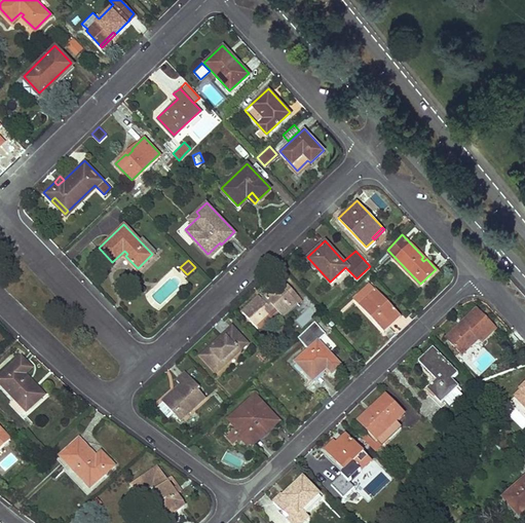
[(301,297),(286,279),(280,284),(278,282),(264,295),(266,297),(264,299),(259,294),(241,310),(257,327),(273,310),(271,308),(274,306),(282,313),(296,300),(296,301),(301,297)]
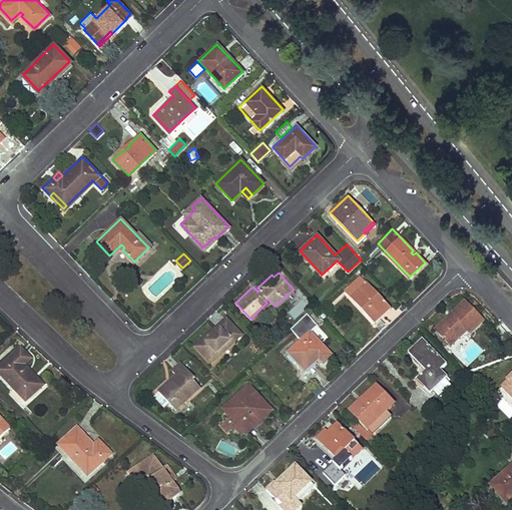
[(367,280),(360,274),(344,289),(350,296),(355,291),(365,281),(367,280)]
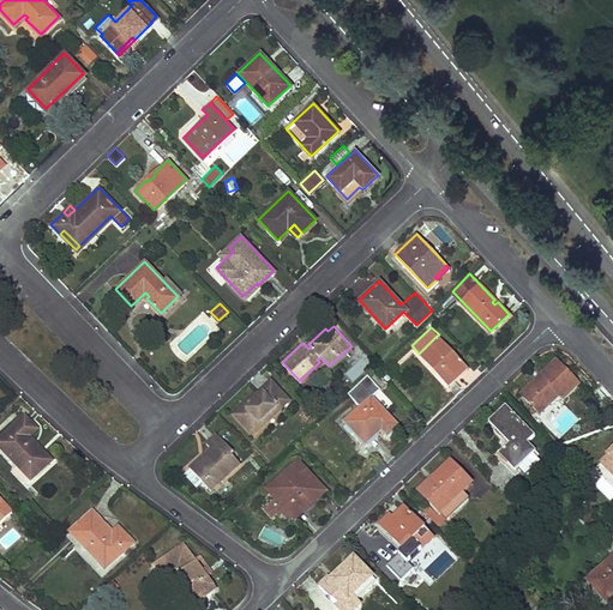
[(425,348),(419,354),(444,381),(463,362),(439,334),(437,336),(425,348)]
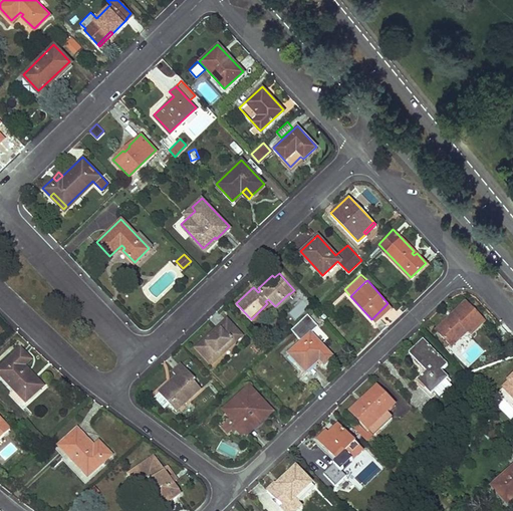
[(482,317),(466,300),(453,312),(456,316),(453,319),(450,315),(436,328),(450,344),(467,328),(469,330),(482,317)]
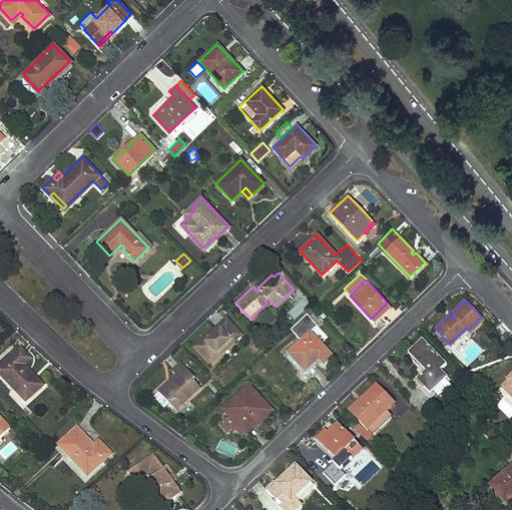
[(390,307),(387,303),(371,319),(374,322),(390,307)]
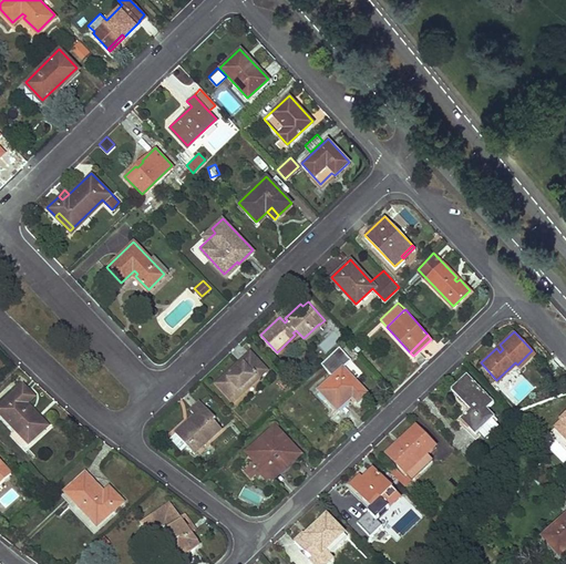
[(350,357),(338,345),(320,362),(332,375),(318,388),(332,404),(347,390),(351,396),(357,401),(367,392),(342,365),(350,357)]
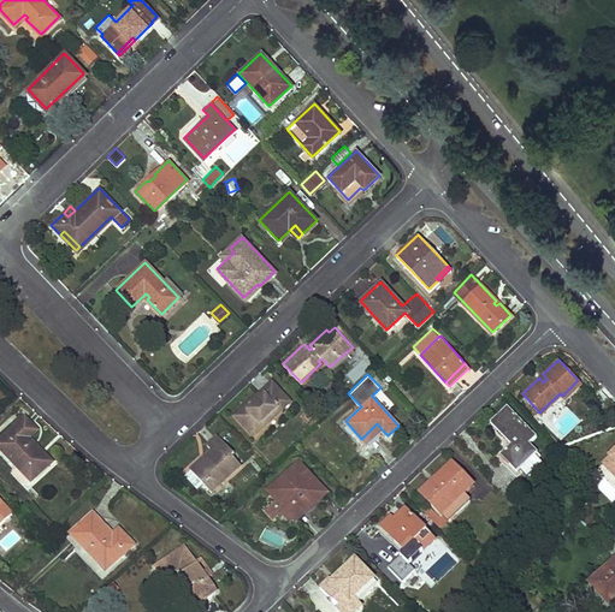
[(289,398),(272,379),(235,414),(253,433),(289,398)]
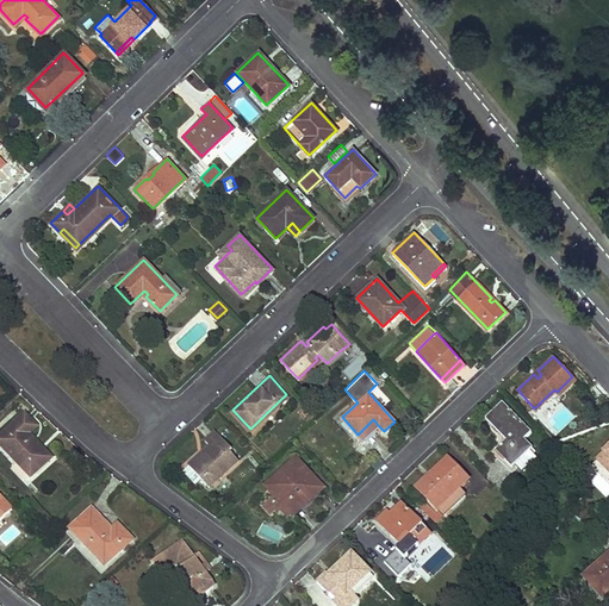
[(575,379),(572,376),(557,392),(559,394),(575,379)]
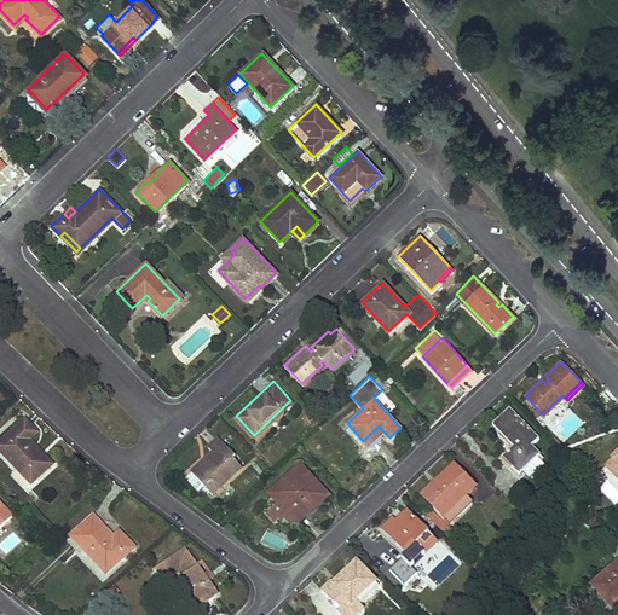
[(538,436),(509,405),(491,422),(514,444),(502,454),(519,473),(521,469),(537,454),(539,452),(531,442),(538,436)]
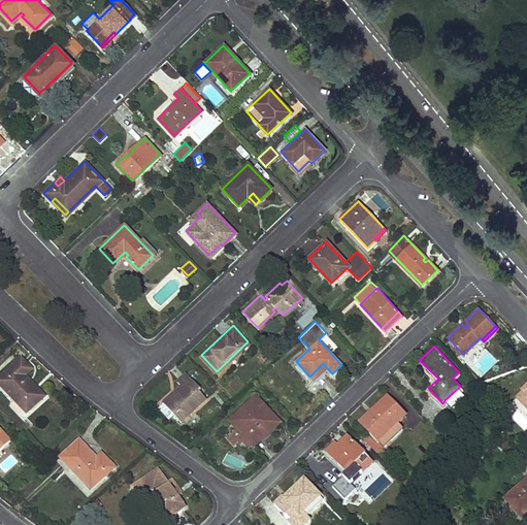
[(22,356),(0,376),(0,383),(14,398),(9,403),(22,417),(44,394),(24,373),(31,367),(22,356)]
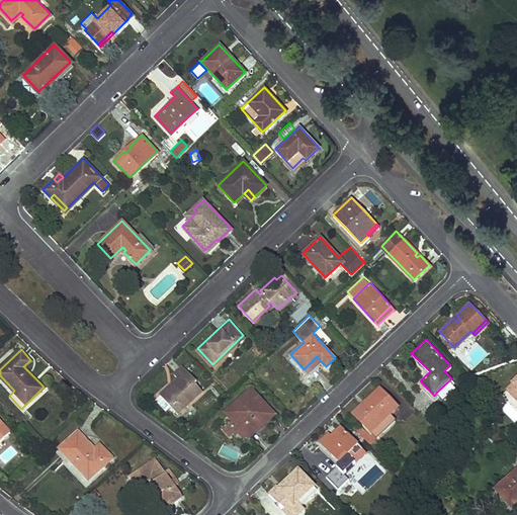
[(321,361),(317,356),(304,369),(308,373),(321,361)]
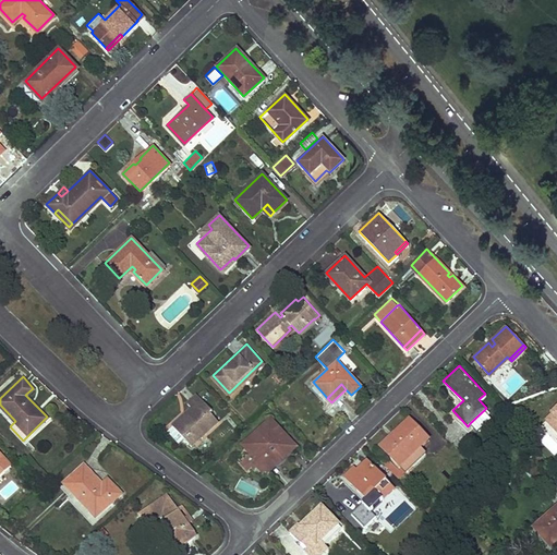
[(173,425),(167,431),(179,442),(183,437),(190,444),(217,419),(209,411),(212,409),(196,393),(186,402),(191,407),(172,424),(173,425)]
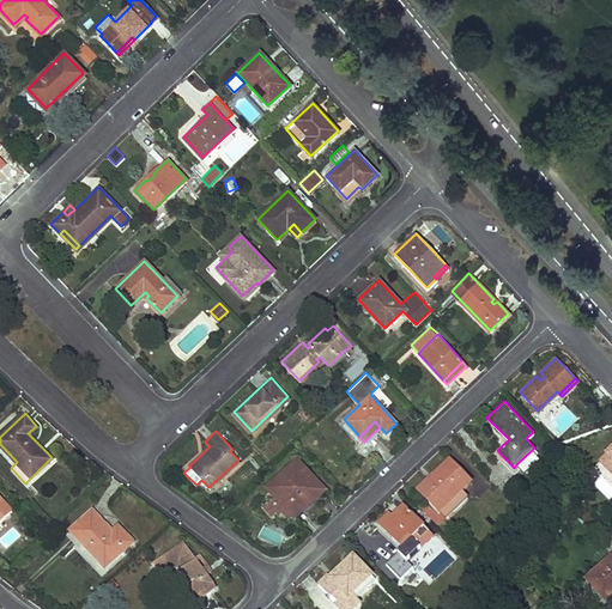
[(611,444),(599,457),(611,470),(611,444)]
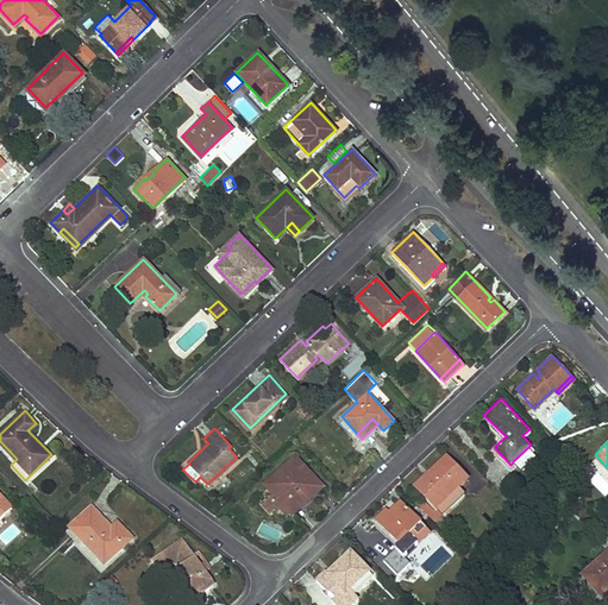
[(528,447),(513,461),(521,470),(536,455),(528,447)]
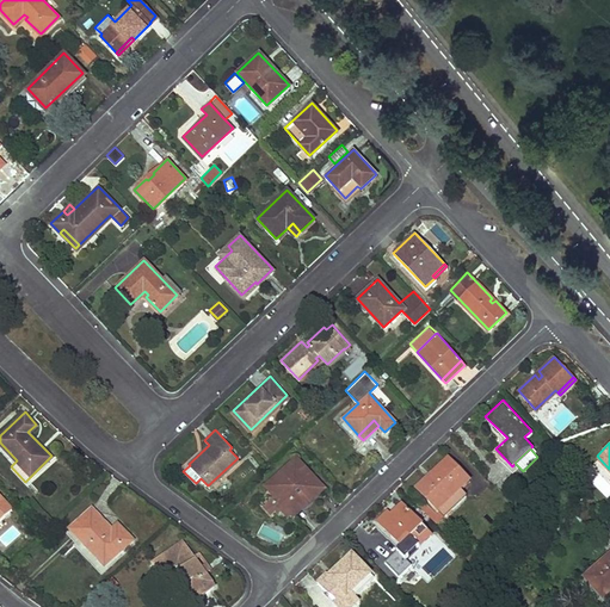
[(469,477),(448,456),(431,472),(433,476),(430,478),(427,476),(416,487),(444,515),(466,494),(460,487),(469,477)]
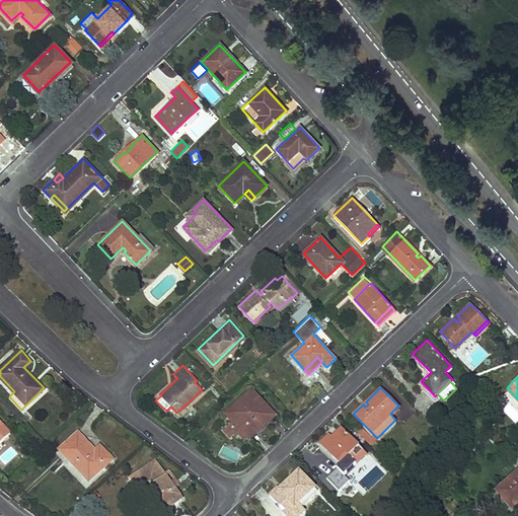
[(273,414),(250,390),(227,412),(234,420),(235,421),(232,425),(236,430),(237,431),(241,431),(244,430),(247,434),(249,436),(273,414)]
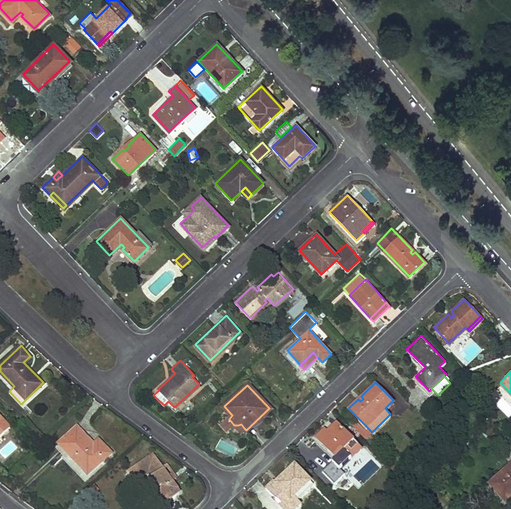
[(0,434),(10,425),(0,414),(0,434)]
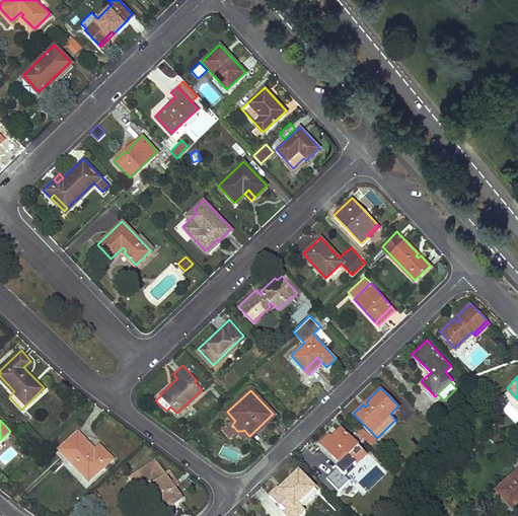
[(235,421),(234,420),(225,428),(231,434),(236,430),(232,425),(235,421)]
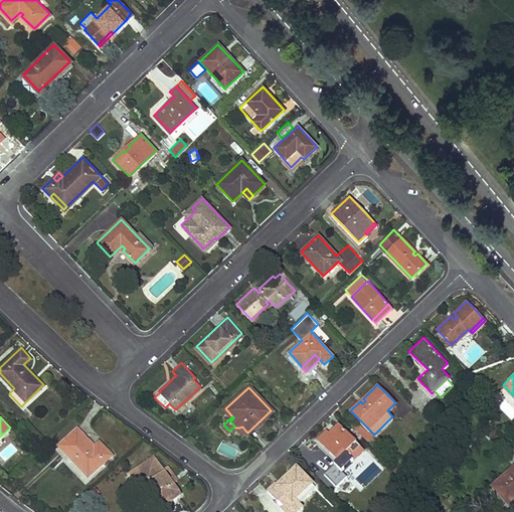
[(363,449),(338,422),(329,432),(327,430),(318,439),(325,446),(326,444),(331,448),(329,450),(338,459),(345,452),(349,448),(356,455),(363,449)]
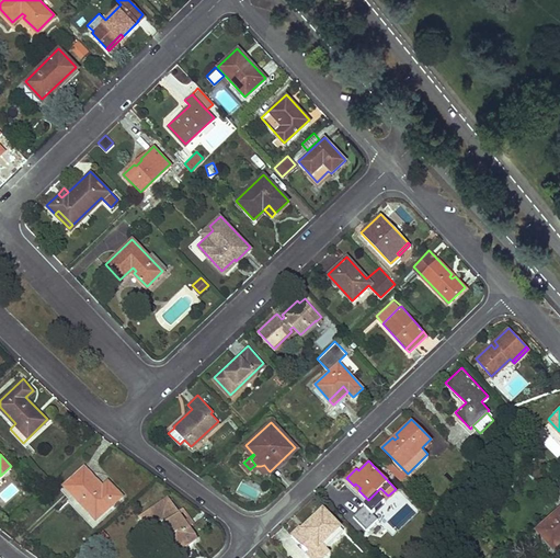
[(84,466),(65,485),(96,517),(122,493),(113,485),(107,490),(102,485),(84,466)]
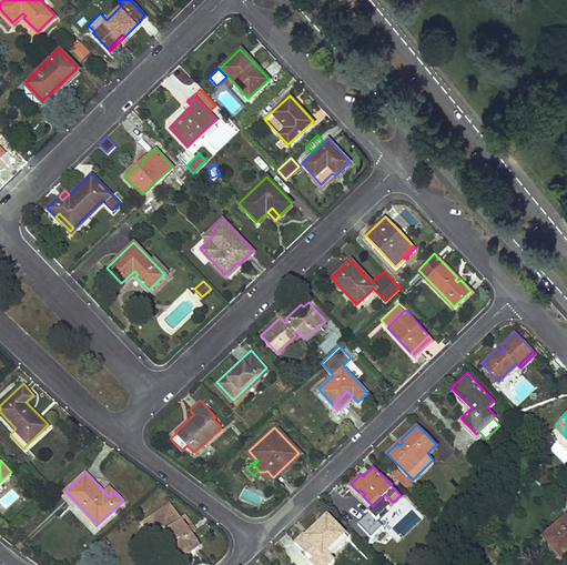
[(109,485),(103,491),(109,496),(114,491),(109,485)]
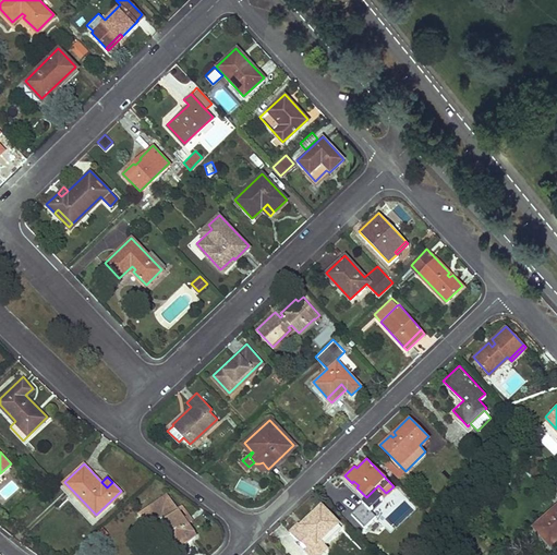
[(398,490),(394,486),(386,493),(378,485),(374,490),(386,502),(398,490)]
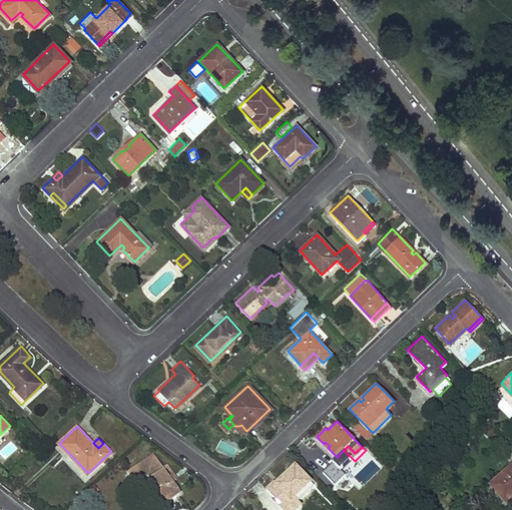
[(152,453),(128,471),(138,485),(144,481),(154,494),(161,504),(179,491),(152,453)]
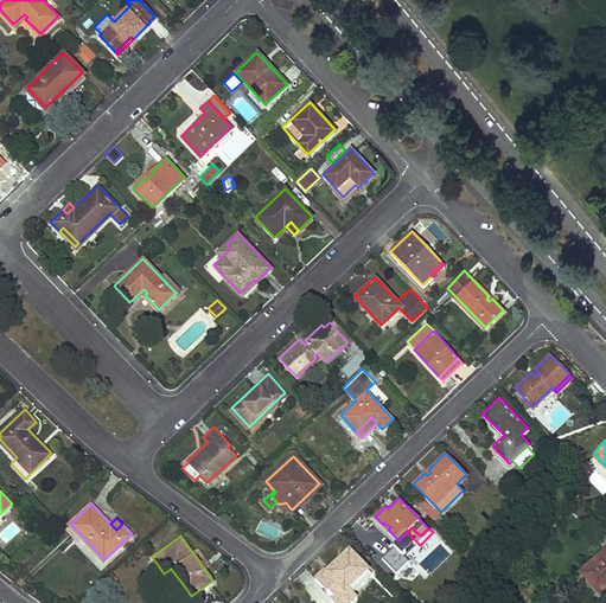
[(605,546),(580,571),(595,589),(598,590),(605,582),(605,546)]
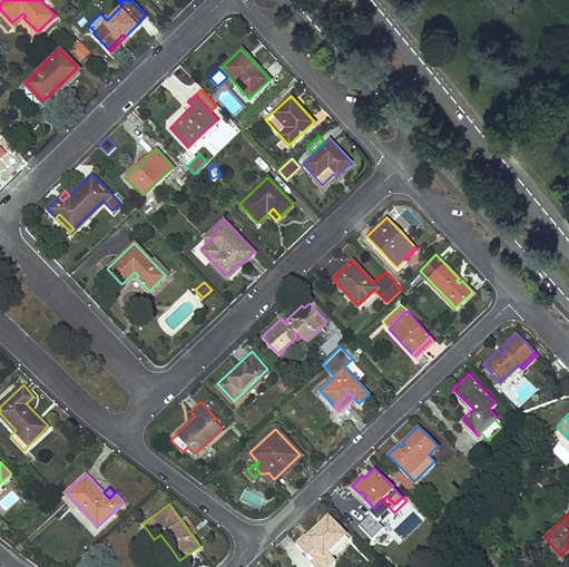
[(345,535),(329,517),(313,531),(307,537),(305,535),(296,543),(315,564),(345,535)]
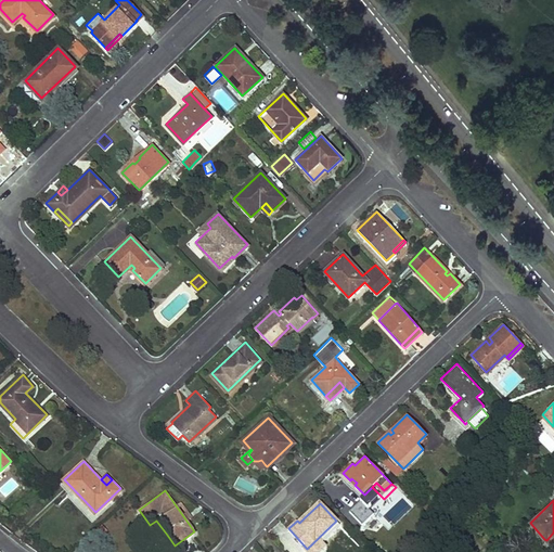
[(156,521),(150,525),(159,540),(167,535),(156,521)]
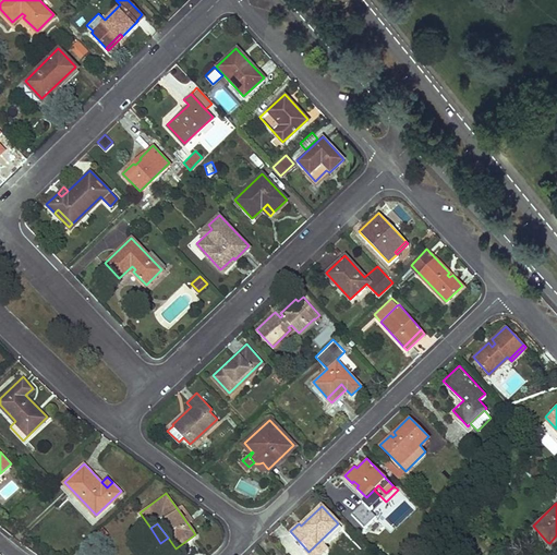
[(547,542),(533,526),(530,529),(544,545),(547,542)]
